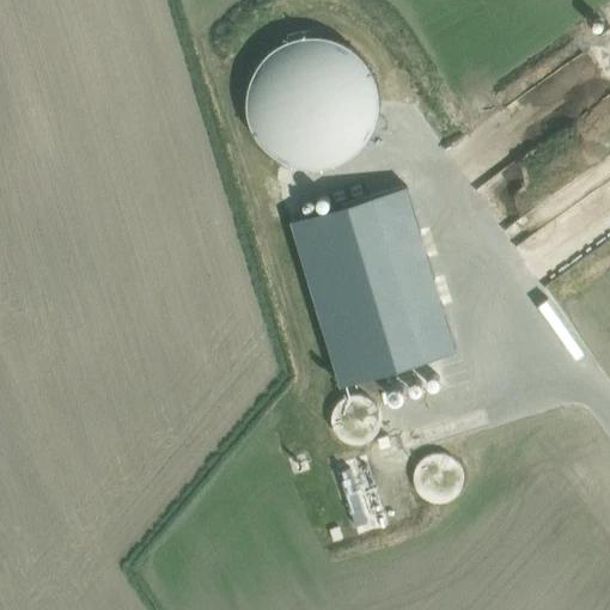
[(246,90),(245,101),(245,113),(248,123),(252,134),(257,142),(264,151),(273,158),(282,164),(292,168),(303,170),(313,170),(323,169),(334,166),(343,162),(353,156),(360,148),(367,140),(372,130),(376,121),(377,110),(378,99),(376,89),(373,79),(367,69),(361,60),(353,53),(343,46),(334,41),(323,38),(311,37),(300,38),(290,41),(279,46),(269,53),(261,60),(255,69),(250,79),(246,90)]
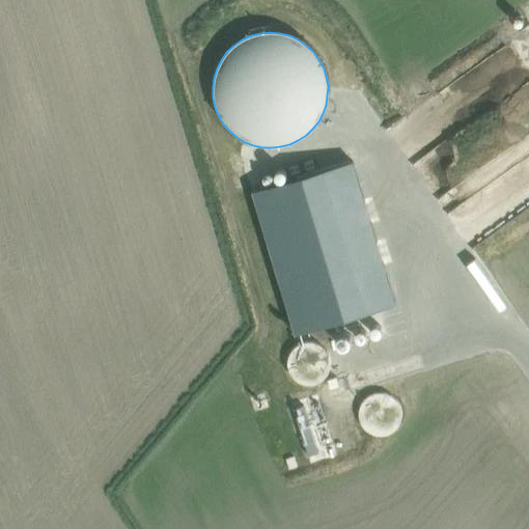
[(351,163),(251,193),(295,336),(393,306),(351,163)]
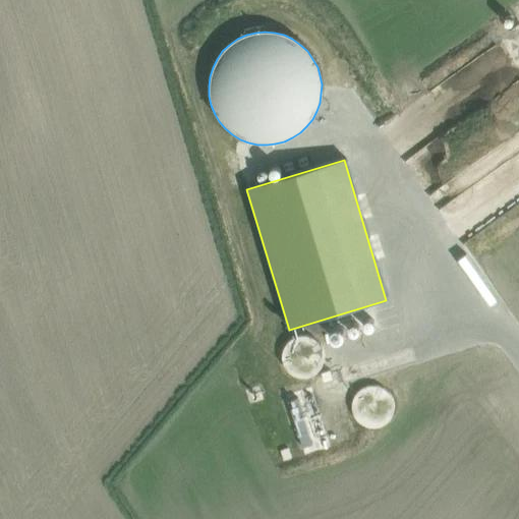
[(362,323),(362,326),(362,329),(364,331),(366,332),(368,332),(371,331),(372,329),(373,326),(372,323),(370,321),(367,320),(365,321),(362,323)]
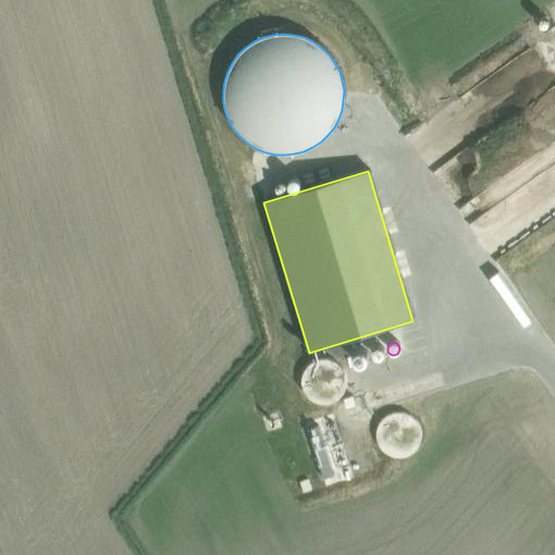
[(371,352),(371,355),(372,357),(374,359),(377,359),(379,359),(381,358),(382,357),(383,354),(383,352),(381,349),(379,348),(375,348),(373,349),(371,352)]
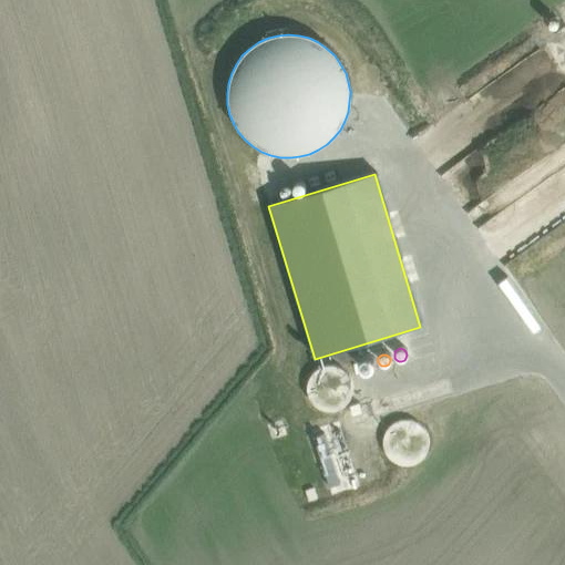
[(357,362),(357,366),(358,369),(361,372),(363,373),(366,373),(368,372),(370,372),(372,370),(373,367),(373,363),(372,360),(370,357),(366,356),(362,357),(359,359),(357,362)]
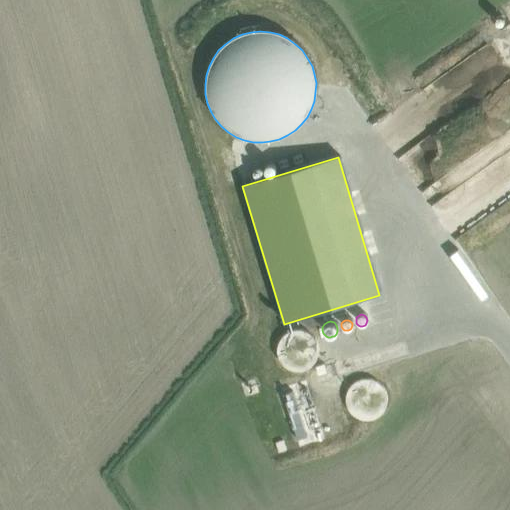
[(277,345),(275,350),(276,356),(277,361),(280,366),(284,369),(289,372),(294,373),(300,373),(305,371),(309,368),(313,365),(316,360),(317,355),(317,349),(316,344),(313,340),(309,336),(304,333),(299,331),(293,331),(288,333),(283,336),(279,340),(277,345)]
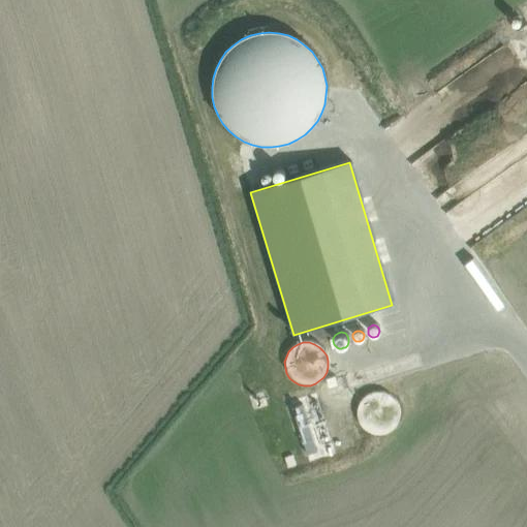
[(357,408),(355,413),(357,419),(358,424),(361,429),(365,432),(370,435),(375,436),(380,436),(385,434),(391,432),(395,428),(397,423),(399,416),(399,411),(397,405),(394,401),(390,397),(384,394),(379,393),(373,394),(368,395),(363,398),(359,403),(357,408)]
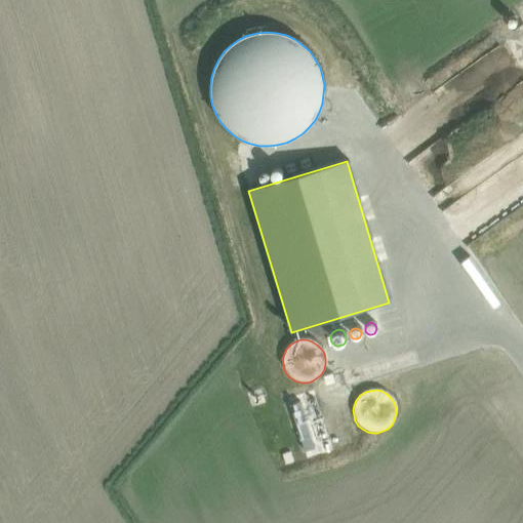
[(298,402),(288,405),(304,453),(313,450),(298,402)]
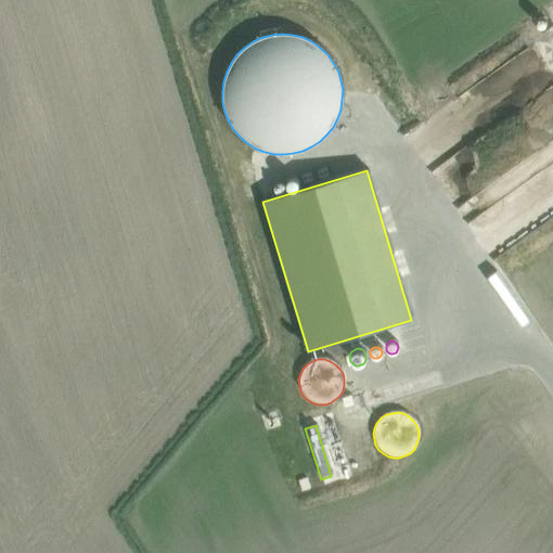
All buildings are outlined.
